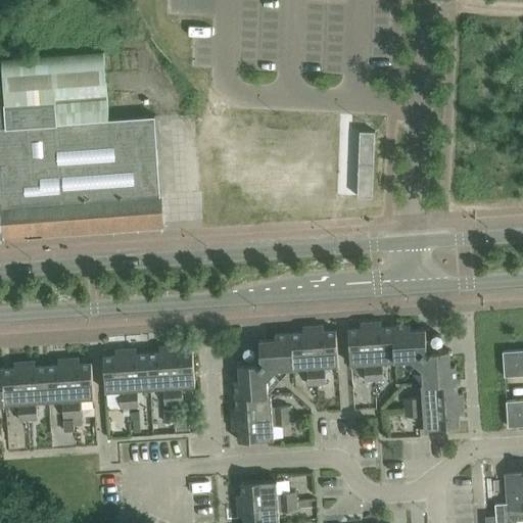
[(110,120),(105,52),(1,59),(3,87),(0,86),(0,236),(162,225),(159,193),(154,115),(110,120)]
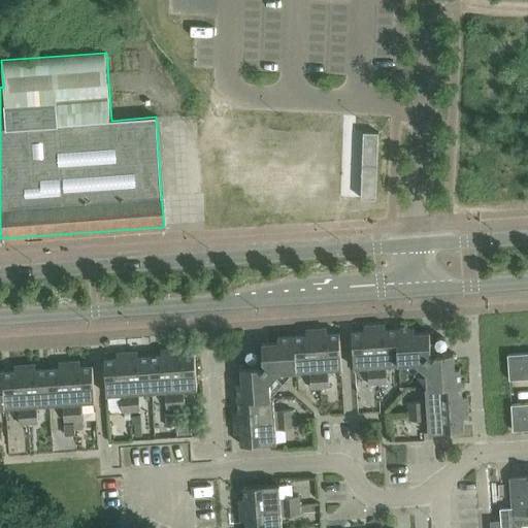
[(361,129),(359,199),(375,200),(377,130),(361,129)]
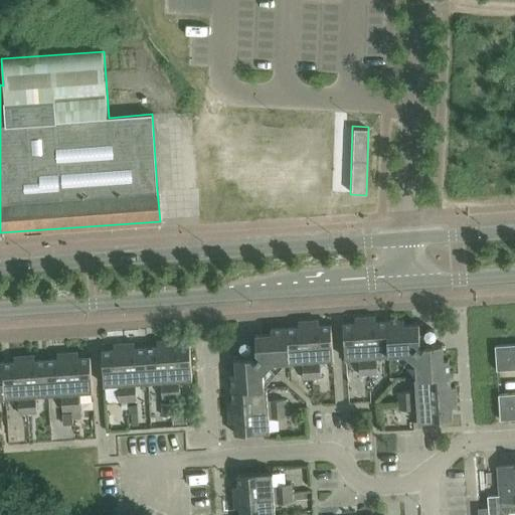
[(375,323),(374,317),(354,318),(354,324),(342,325),(345,359),(359,358),(360,362),(358,362),(359,375),(377,374),(376,361),(374,361),(374,357),(389,356),(389,354),(405,353),(415,362),(416,377),(414,378),(415,392),(411,393),(411,391),(398,392),(399,410),(412,409),(412,408),(416,407),(417,422),(452,420),(451,408),(457,407),(455,387),(450,388),(448,360),(443,360),(442,345),(425,346),(422,349),(416,344),(419,341),(418,325),(403,326),(402,321),(375,323)]
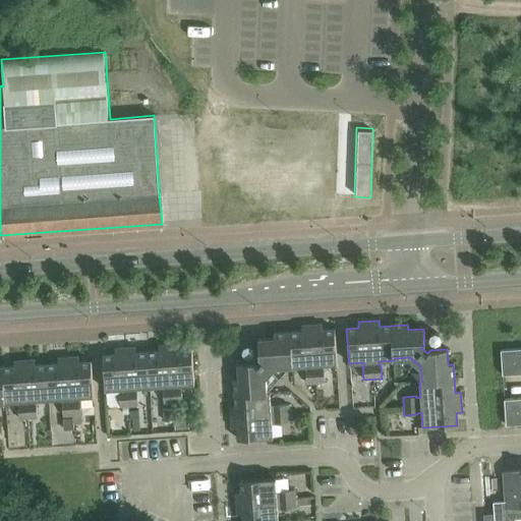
[(322,330),(322,325),(301,326),(301,332),(273,333),(274,339),(257,340),(258,356),(263,359),(257,364),(254,361),(237,362),(239,379),(233,379),(235,407),(230,407),(231,427),(237,427),(237,440),(273,438),(272,422),(275,422),(275,423),(289,423),(288,405),(274,406),(274,407),(271,407),(270,392),(268,393),(266,377),(276,366),(291,365),(291,367),(306,366),(306,369),(305,369),(306,384),(325,383),(324,368),(322,368),(322,365),(337,364),(334,329),(322,330)]
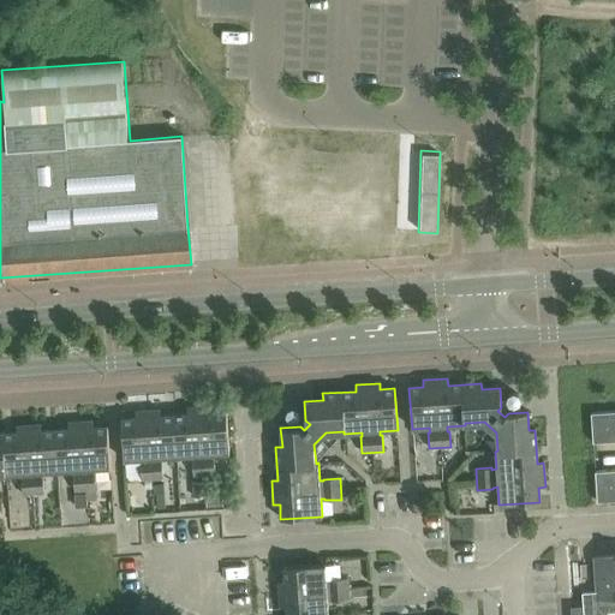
[(212,406),(198,407),(203,476),(214,475),(214,459),(212,459),(212,454),(230,453),(226,412),(212,413),(212,406)]
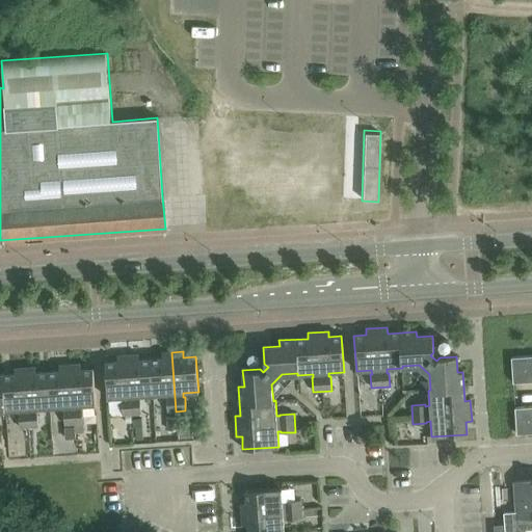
[(166,413),(176,411),(171,352),(161,353),(162,358),(150,360),(153,395),(167,394),(167,398),(165,398),(166,413)]
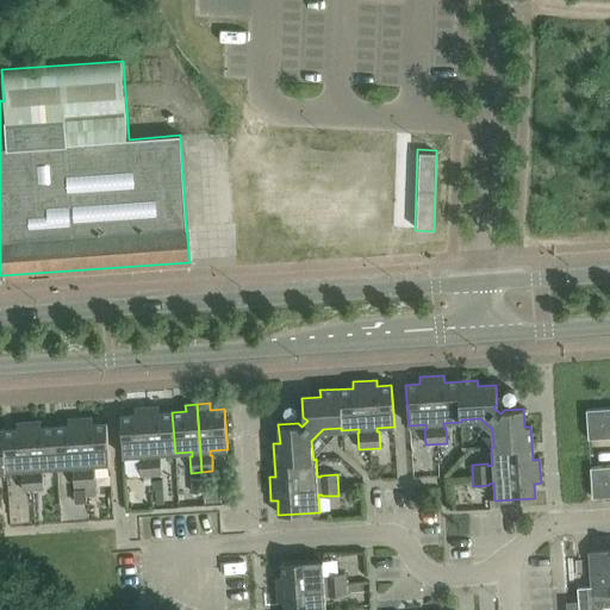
[(145,408),(150,475),(161,474),(160,459),(159,459),(159,454),(175,453),(172,412),(159,414),(159,406),(145,408)]
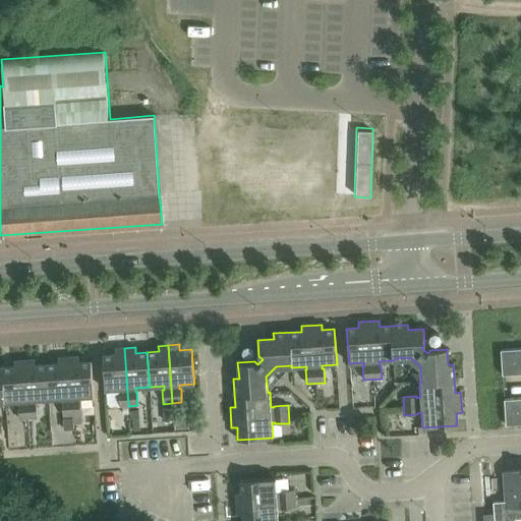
[(128,406),(124,348),(114,349),(115,354),(103,355),(105,390),(120,389),(120,393),(118,393),(119,407),(128,406)]
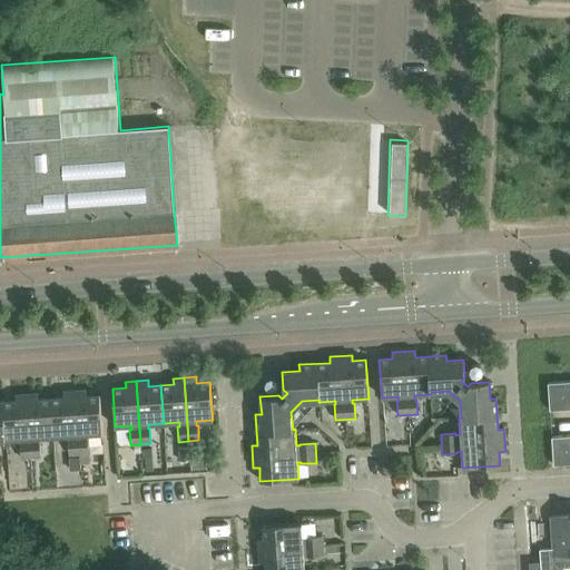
[(569,406),(569,381),(550,383),(551,409),(569,406)]
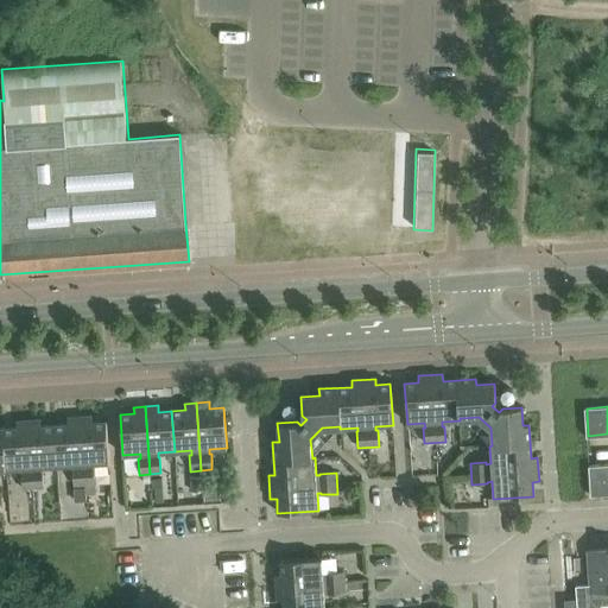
[(0,467),(5,467),(5,469),(23,469),(23,473),(20,473),(21,489),(43,488),(42,472),(40,472),(40,468),(57,467),(74,466),(74,469),(71,469),(73,486),(94,485),(93,468),(92,468),(92,463),(108,463),(106,422),(92,423),(92,417),(67,418),(68,424),(40,426),(39,420),(16,422),(17,428),(0,429),(0,467)]
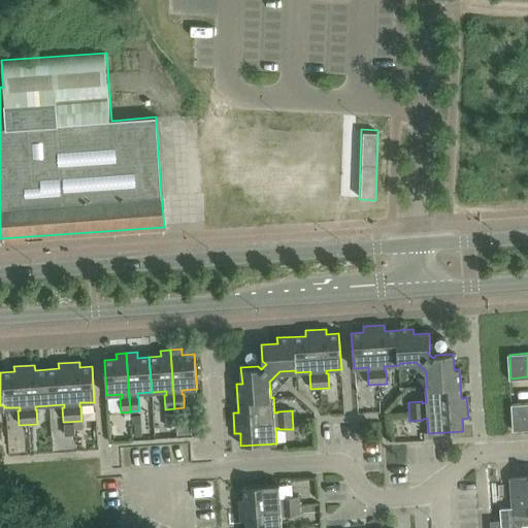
[(527,428),(527,402),(513,404),(515,429),(527,428)]
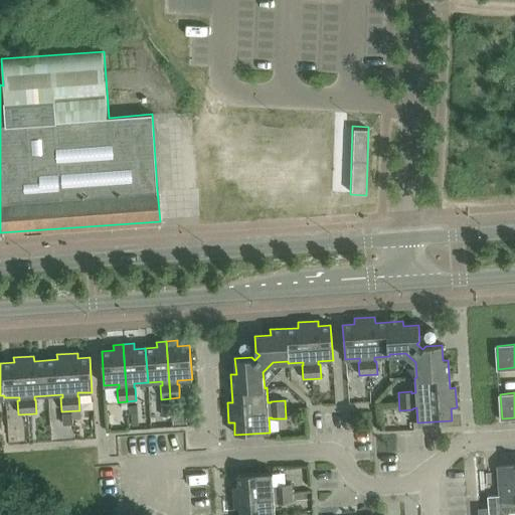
[(172,415),(171,402),(162,403),(163,416),(172,415)]
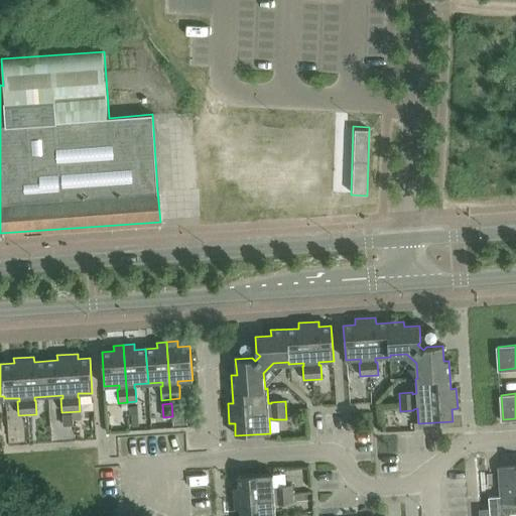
[(515,513),(515,466),(498,468),(500,496),(488,497),(489,515),(509,515),(509,514),(515,513)]
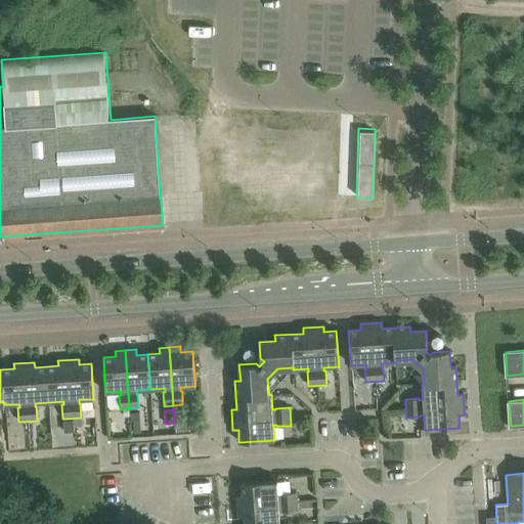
[(236,496),(237,507),(296,503),(295,493),(281,494),(281,495),(277,496),(276,481),(242,483),(243,495),(236,496)]
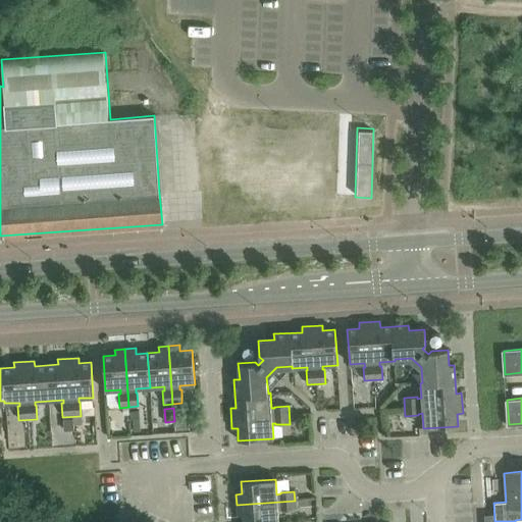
[(295,501),(237,505),(238,515),(243,514),(243,521),(278,521),(277,510),(281,509),(281,511),(296,510),(295,501)]
